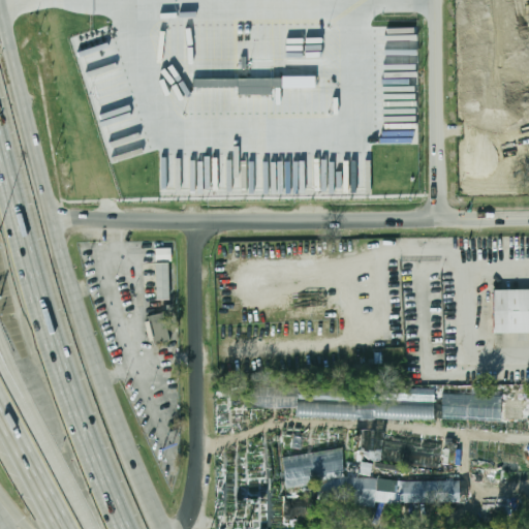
[(476,90),(475,3),(457,3),(457,91),(476,90)]
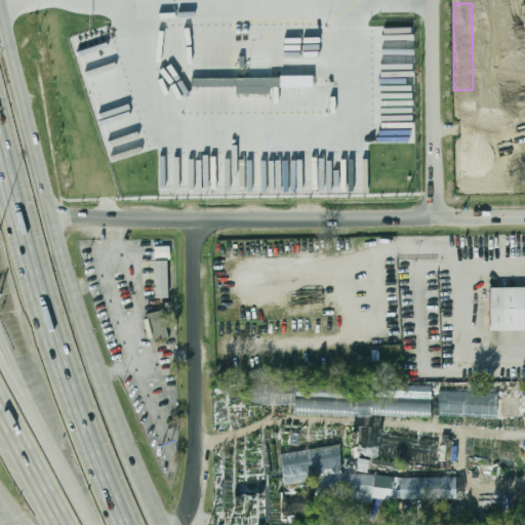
[(524,23),(524,31),(513,32),(513,24),(524,23)]
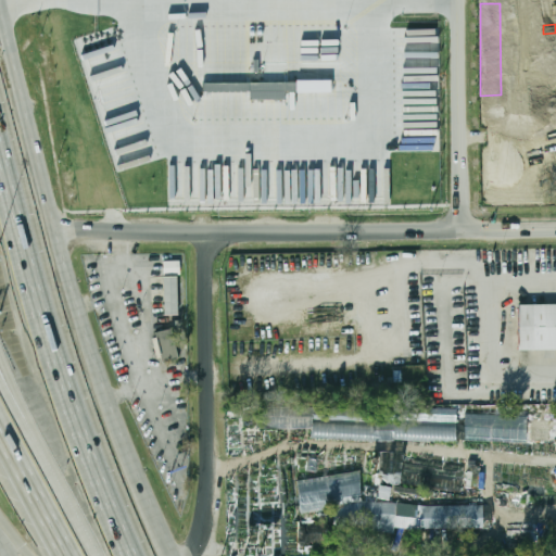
[(555,84),(555,45),(544,46),(545,85),(555,84)]
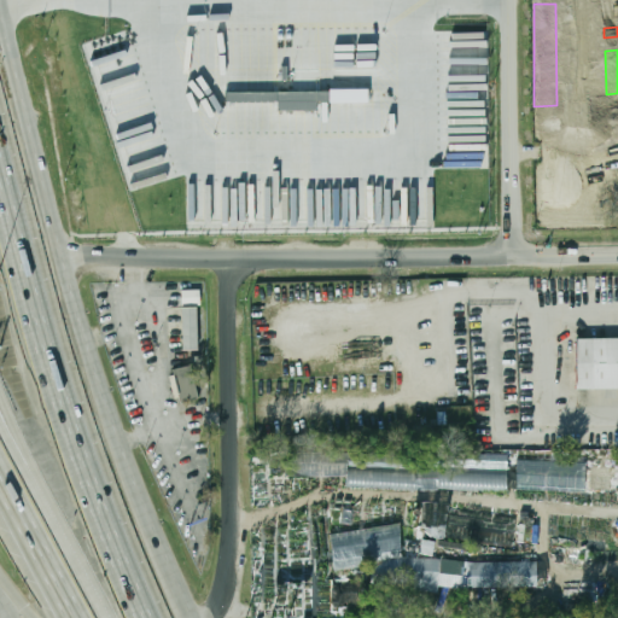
[(199,350),(199,291),(182,292),(182,351),(199,350)]
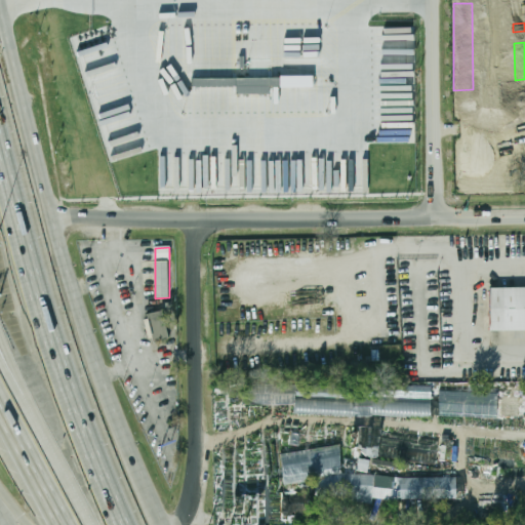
[(488,287),(524,286),(524,330),(489,331),(488,287)]
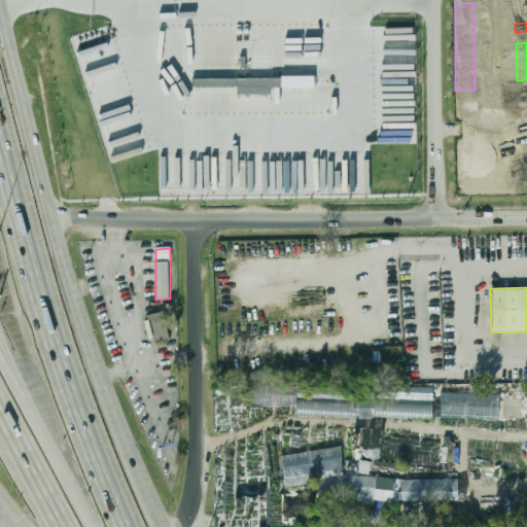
[(148,315),(153,343),(169,340),(163,312),(148,315)]
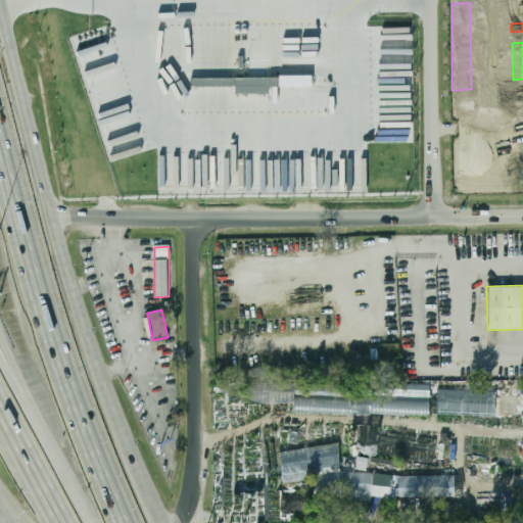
[(496,391),(437,390),(437,416),(495,417),(496,391)]
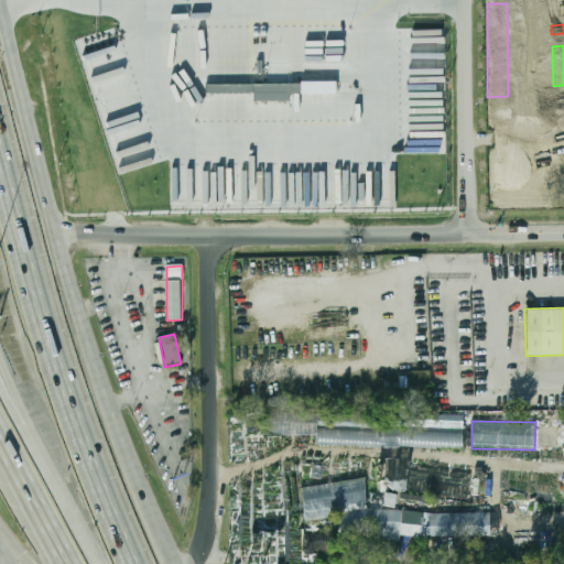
[(367,508),(423,511),(423,492),(408,491),(409,459),(384,458),(382,494),(367,492),(367,508)]
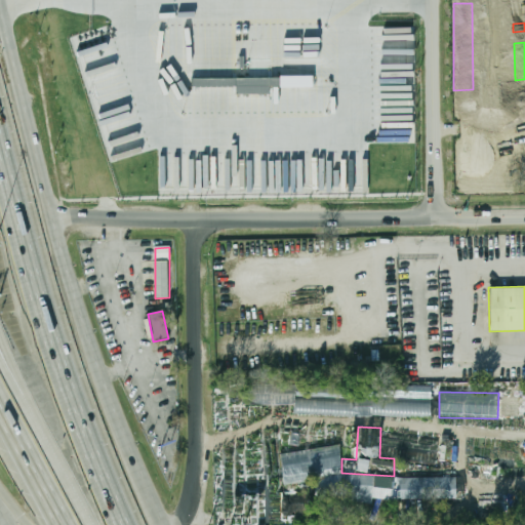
[(457,478),(340,475),(340,450),(283,448),(282,483),(315,484),(315,500),(373,502),(373,497),(456,499),(457,478)]
